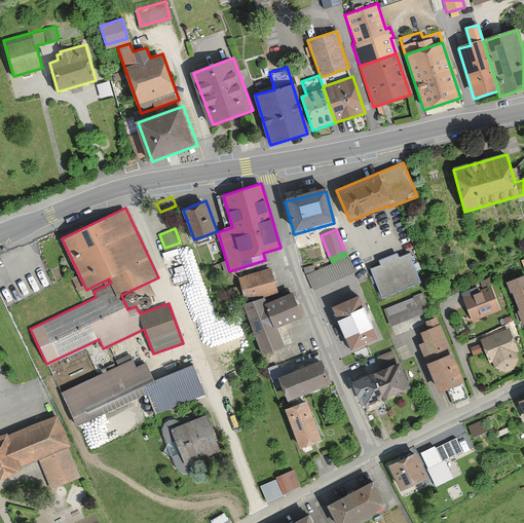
[(371,268),(382,297),(419,283),(408,253),(371,268)]
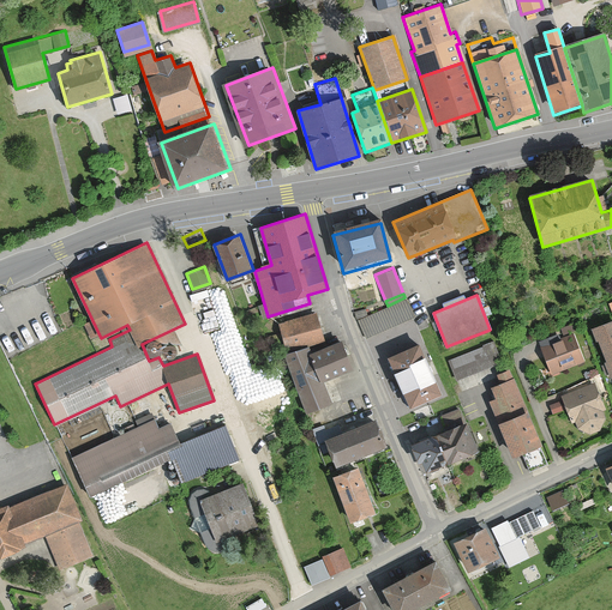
[(413,316),(405,297),(388,306),(357,319),(365,337),(413,316)]
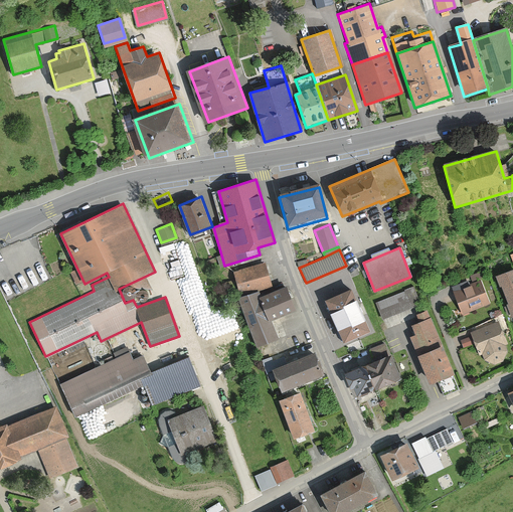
[(234,270),(240,292),(272,284),(266,262),(234,270)]
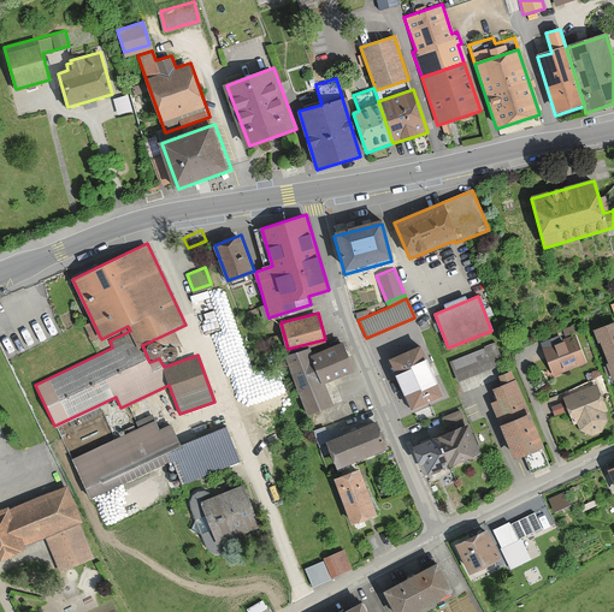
[(613,322),(592,332),(606,366),(600,368),(604,382),(610,380),(612,382),(613,381),(613,322)]
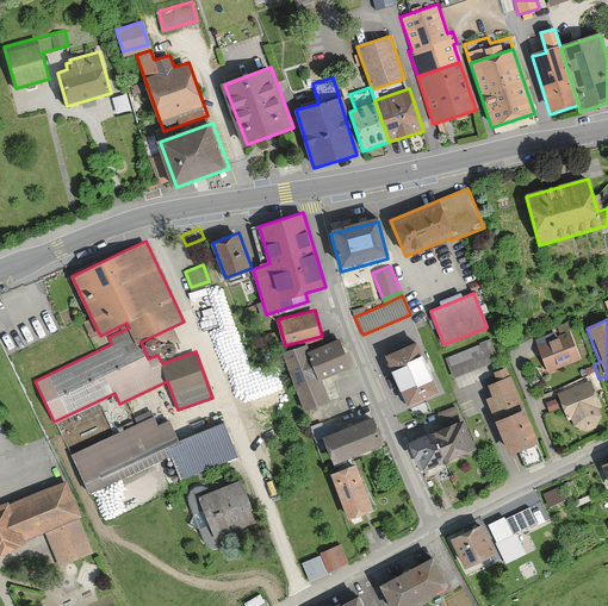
[(568,329),(534,342),(546,372),(579,358),(568,329)]
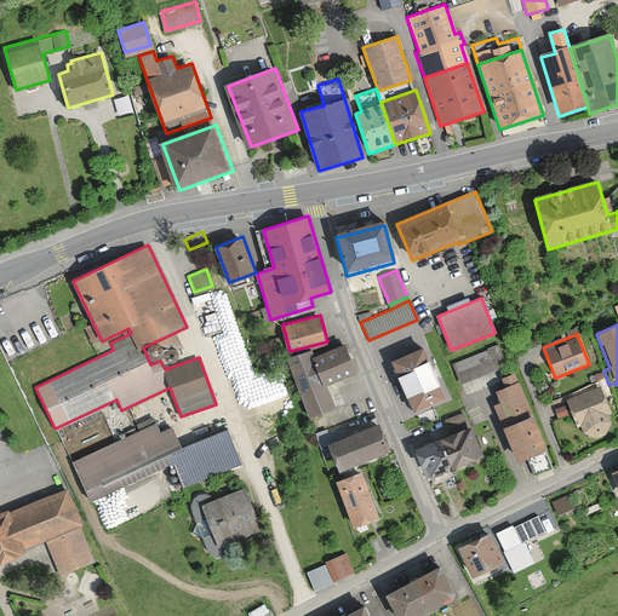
[(158,344),(154,344),(152,346),(149,349),(149,352),(149,356),(152,358),(153,360),(156,361),(160,360),(162,358),(164,356),(165,352),(165,349),(162,346),(160,345),(158,344)]
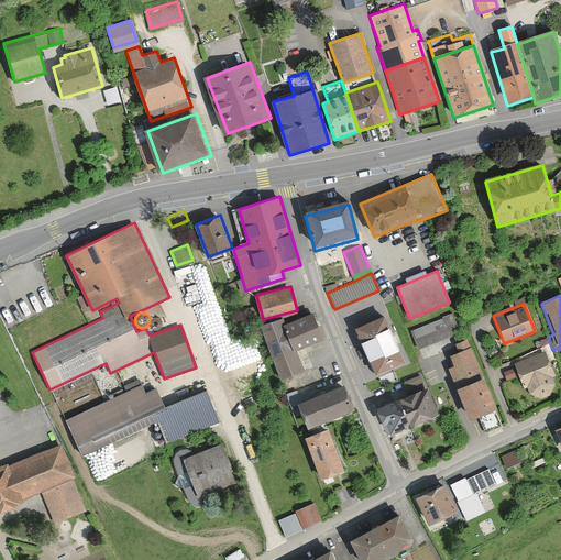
[(284,317),(261,326),(283,379),(306,370),(298,350),(326,339),(316,313),(287,324),(284,317)]
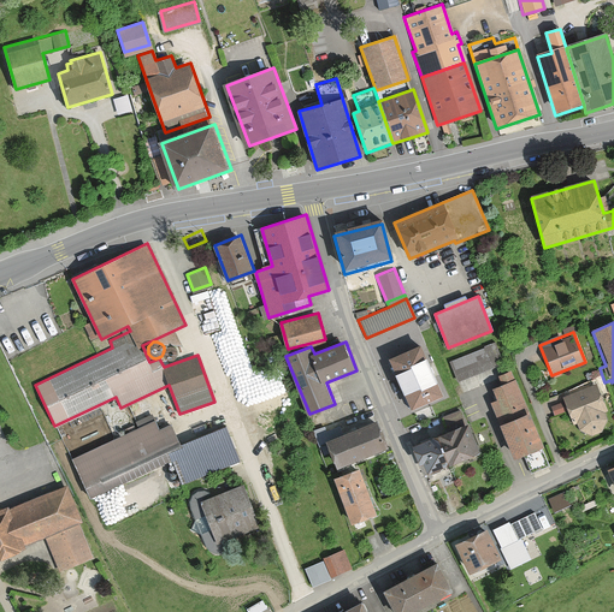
[(490,343),(449,361),(458,381),(499,363),(490,343)]
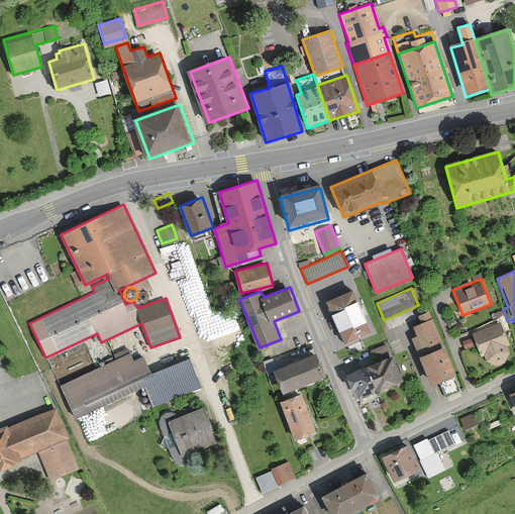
[(355,289),(325,303),(330,314),(333,313),(341,330),(338,332),(344,345),(375,332),(355,289)]
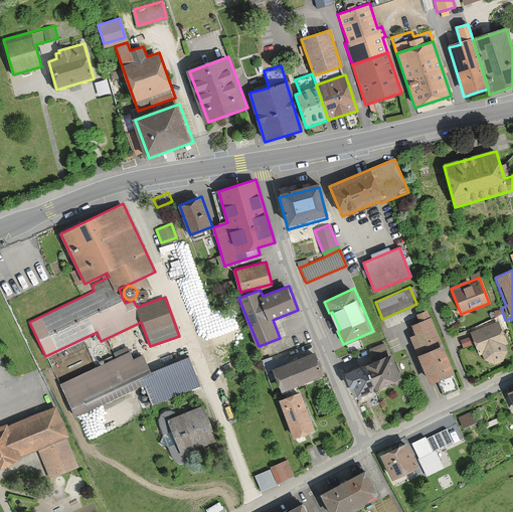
[(146,291),(144,290),(142,291),(140,293),(139,294),(139,296),(139,298),(141,300),(142,301),(145,301),(147,300),(148,299),(150,297),(150,294),(149,293),(148,291),(146,291)]
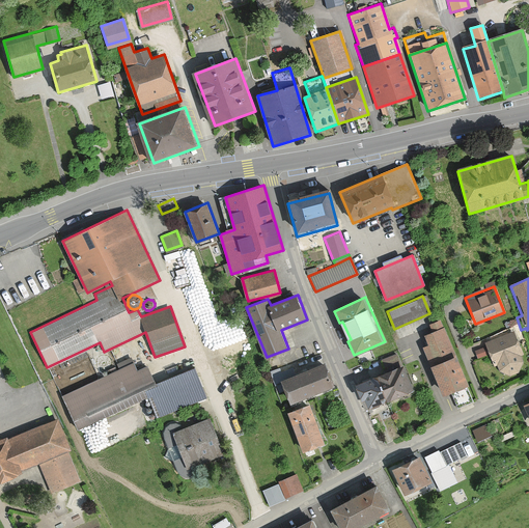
[(439,320),(428,325),(432,333),(423,337),(426,346),(421,349),(443,399),(451,396),(457,411),(474,405),(439,320)]
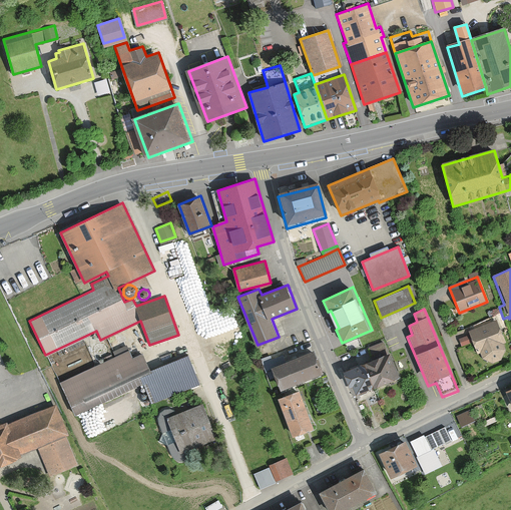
[(496,319),(467,331),(476,353),(479,352),(482,359),(486,361),(493,358),(492,353),(504,348),(502,343),(505,342),(496,319)]
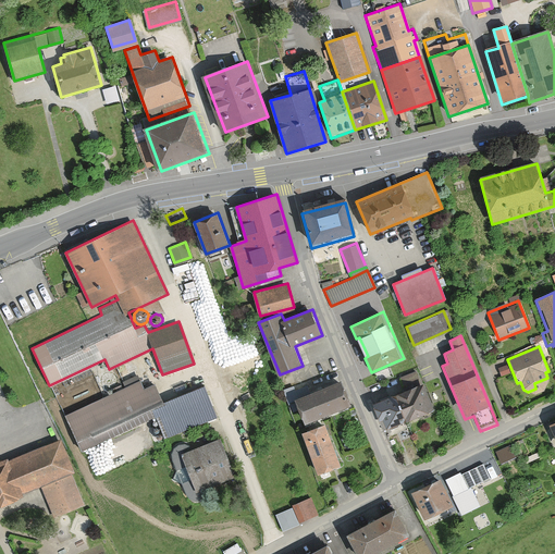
[(415,388),(395,395),(405,421),(432,411),(416,370),(399,377),(404,385),(412,382),(415,388)]
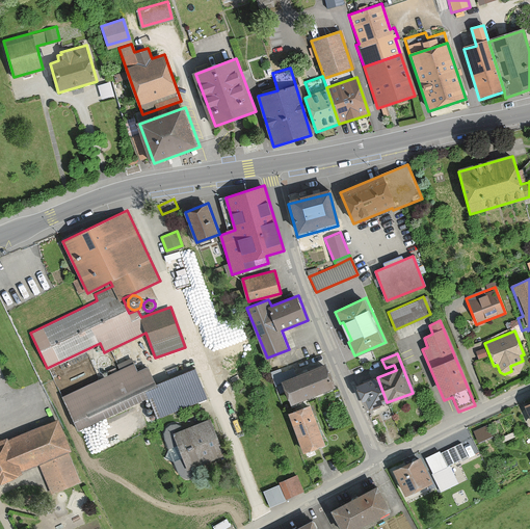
[(107,355),(103,355),(100,358),(99,360),(98,364),(99,368),(100,369),(102,371),(106,372),(109,372),(112,370),(114,367),(114,364),(114,361),(112,359),(110,356),(107,355)]
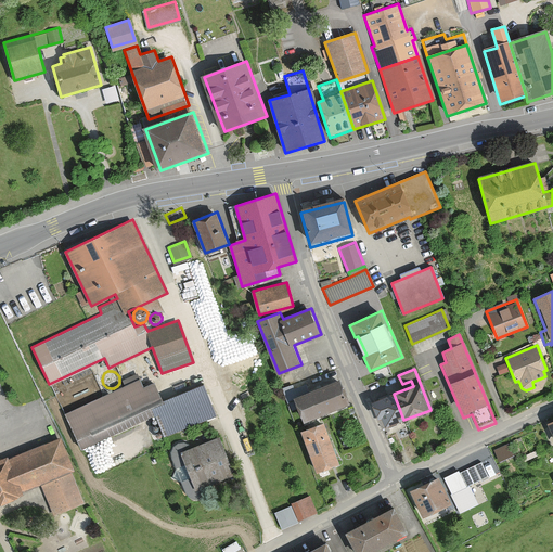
[(164,436),(216,413),(203,384),(164,400),(155,382),(145,386),(142,379),(64,412),(80,448),(154,415),(164,436)]
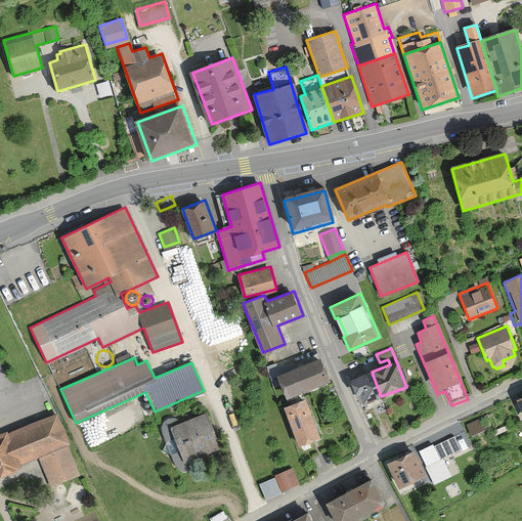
[(276,361),(265,365),(271,381),(280,377),(290,399),(334,381),(323,357),(293,371),(289,361),(277,365),(276,361)]
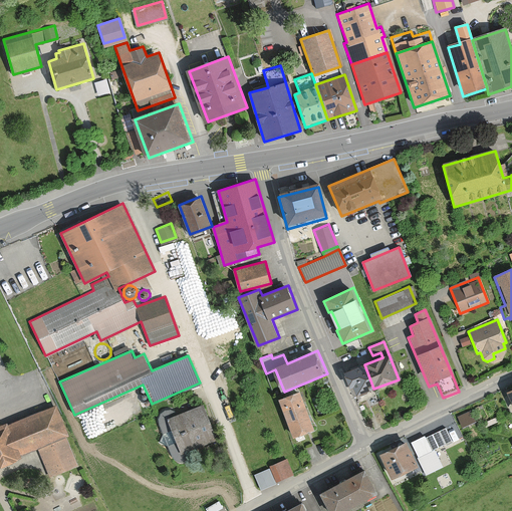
[(364,364),(346,371),(352,388),(355,387),(358,395),(373,389),(364,364)]
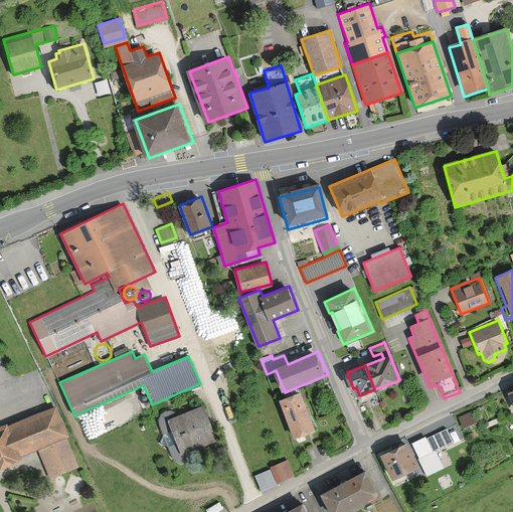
[(302,392),(281,400),(296,438),(316,430),(302,392)]
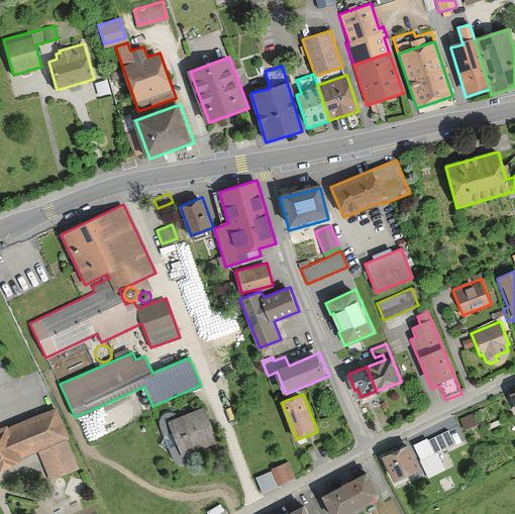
[(55,401),(6,420),(19,451),(35,445),(48,477),(76,465),(64,433),(67,432),(55,401)]
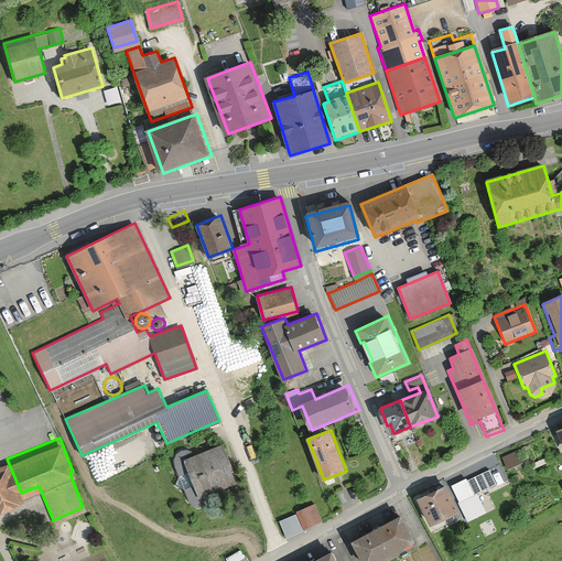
[(224,443),(196,454),(193,451),(187,449),(180,449),(175,453),(174,459),(174,465),(179,475),(174,484),(183,487),(187,498),(191,504),(197,507),(204,507),(207,504),(208,500),(207,495),(239,482),(224,443)]
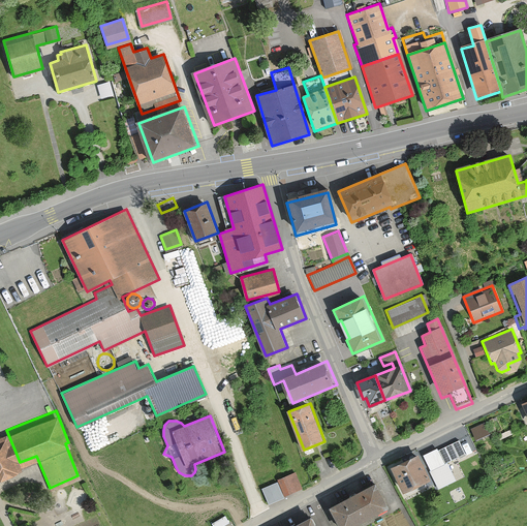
[(20,462),(6,430),(0,432),(0,473),(21,465),(20,462)]
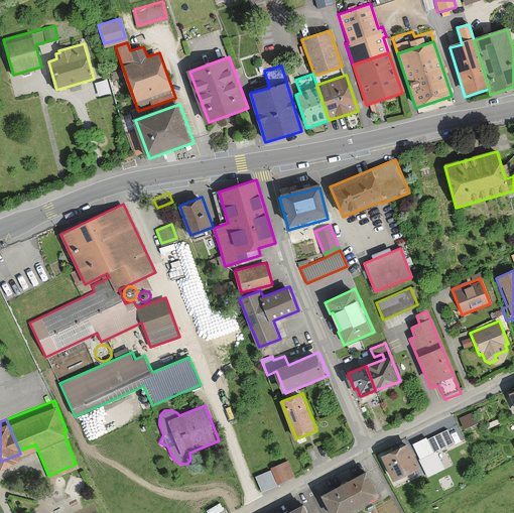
[(425,436),(412,442),(427,476),(445,468),(437,450),(432,452),(425,436)]
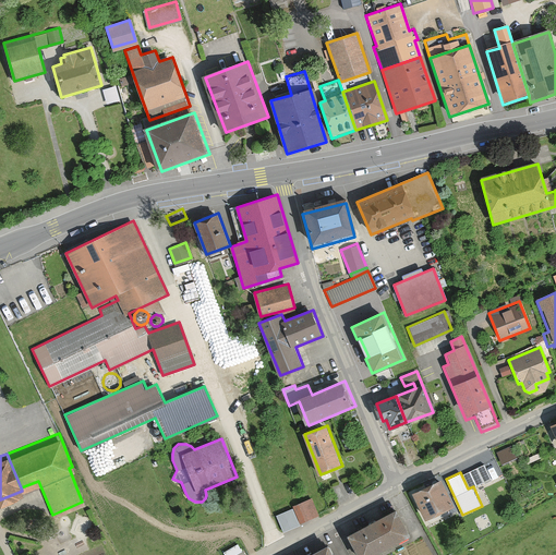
[(440,481),(414,493),(428,521),(454,508),(440,481)]
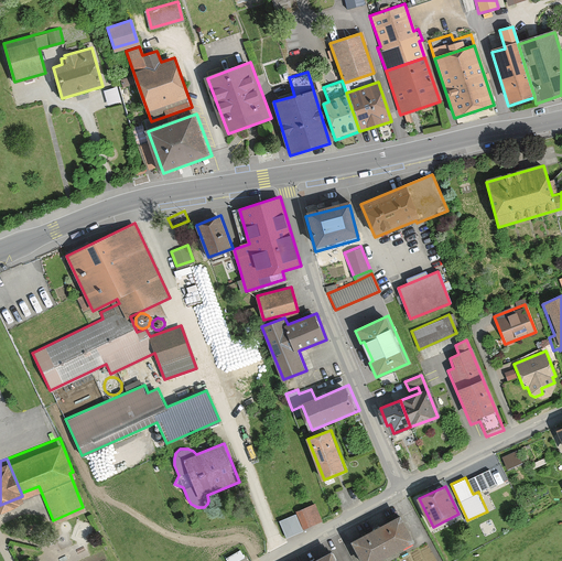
[(294,510),(295,513),(302,528),(322,520),(314,503),(294,510)]
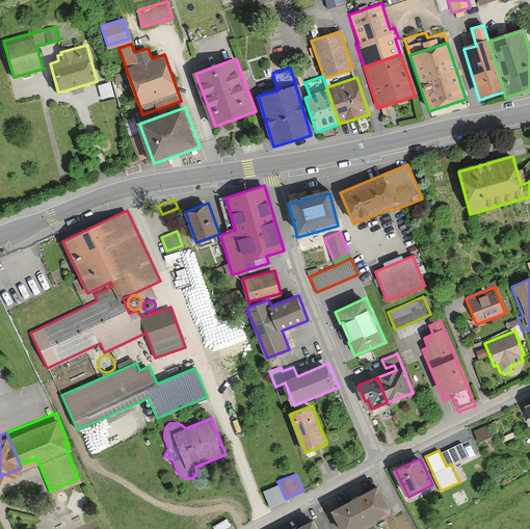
[(279,483),(263,491),(270,507),(286,500),(285,498),(279,483)]
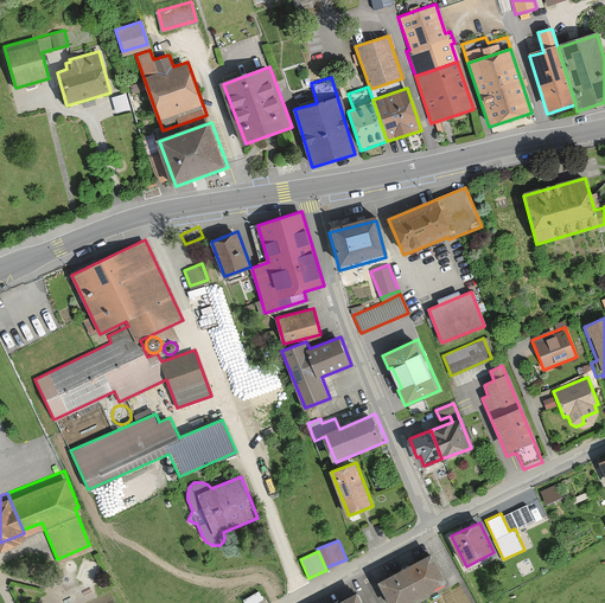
[(435,553),(380,584),(390,602),(414,602),(452,583),(435,553)]
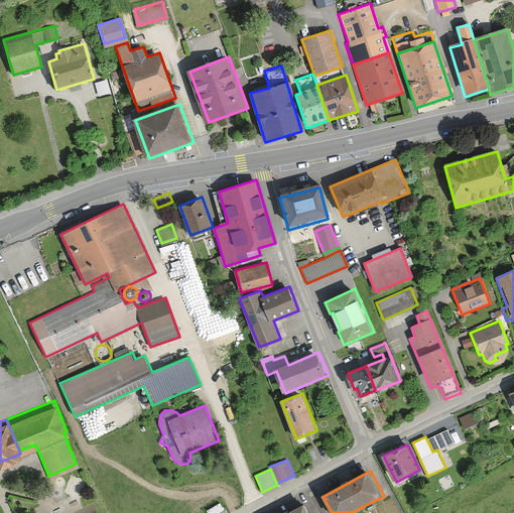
[(220,502),(207,510),(208,512),(216,512),(224,509),(220,502)]
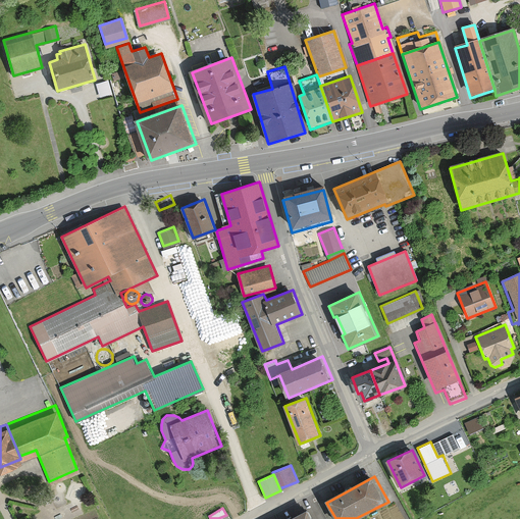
[(314,518),(309,510),(293,518),(314,518)]
